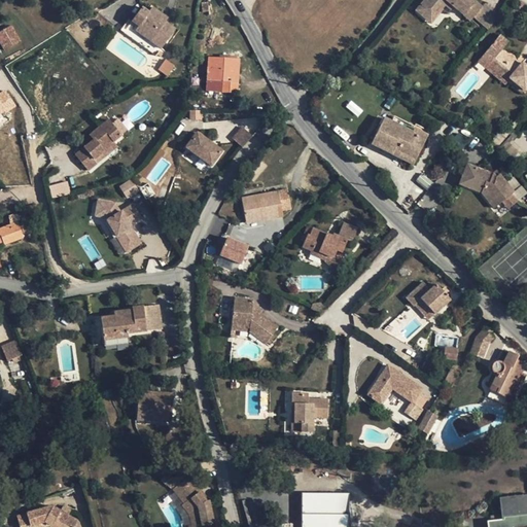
[(491,23),(492,21),(481,10),(479,10),(477,10),(476,11),(463,0),(424,0),(423,1),(421,0),(419,0),(409,11),(420,22),(432,8),(435,11),(440,8),(445,13),(448,10),(457,20),(461,15),(468,22),(483,32),(491,23)]
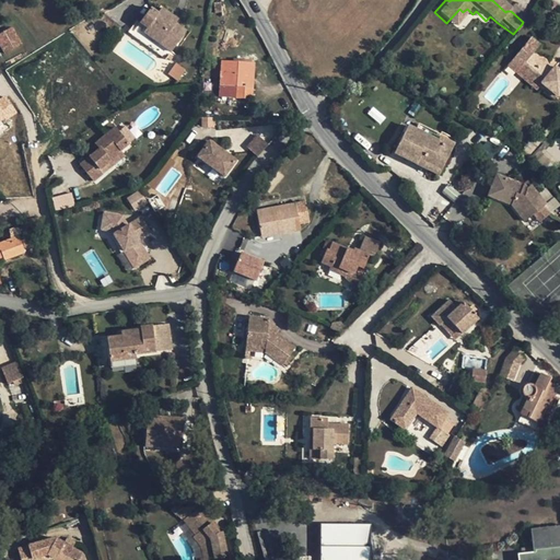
[(158,13),(150,8),(139,22),(147,27),(143,32),(172,50),(186,31),(175,23),(178,19),(161,8),(158,13)]
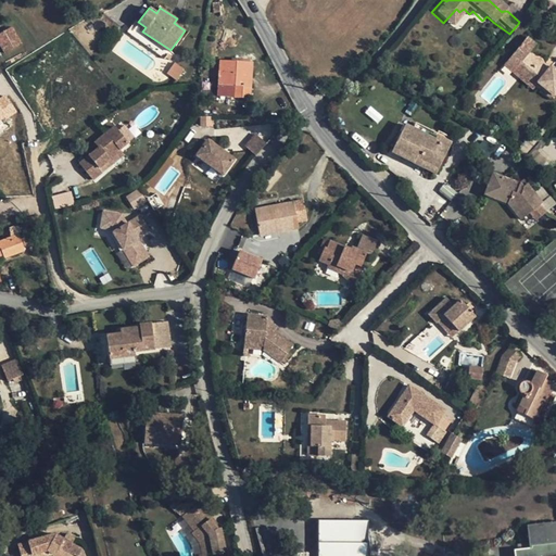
[(446,26),(459,12),(456,9),(443,23),(446,26)]
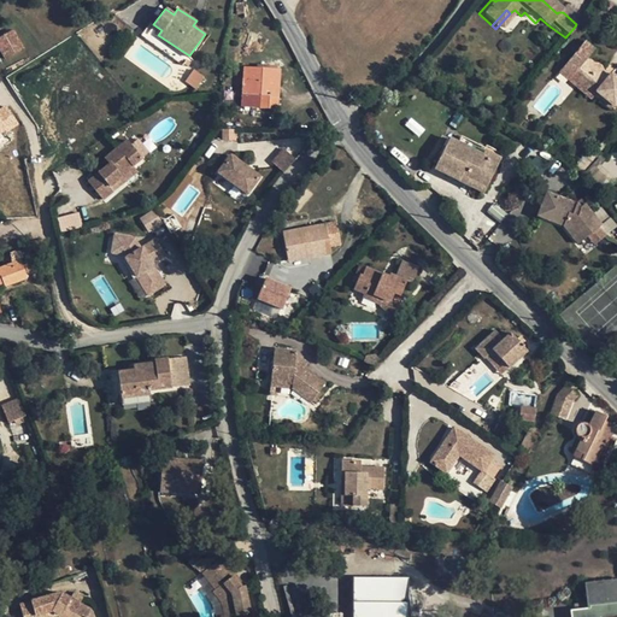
[(545,30),(548,25),(540,18),(535,23),(545,30)]
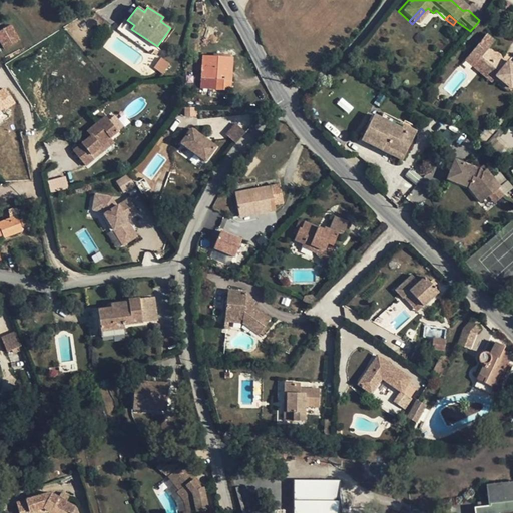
[(12,26),(0,32),(0,42),(4,49),(19,40),(12,26)]
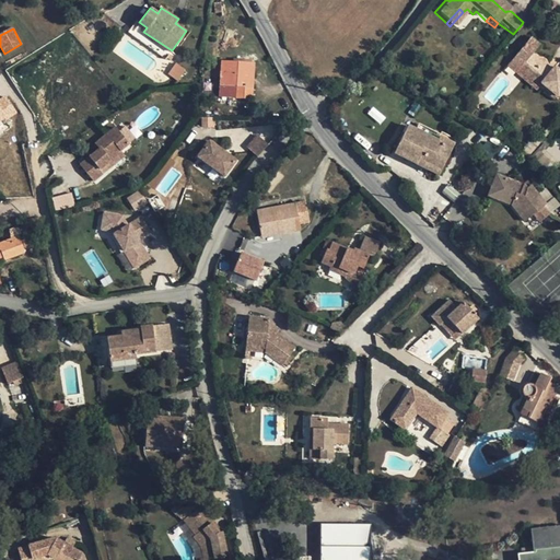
[(525,42),(510,59),(516,67),(512,71),(532,91),(535,88),(549,101),(559,89),(559,81),(549,71),(545,77),(540,71),(540,69),(541,67),(540,63),(539,62),(536,61),(534,61),(532,62),(526,58),(534,50),(525,42)]
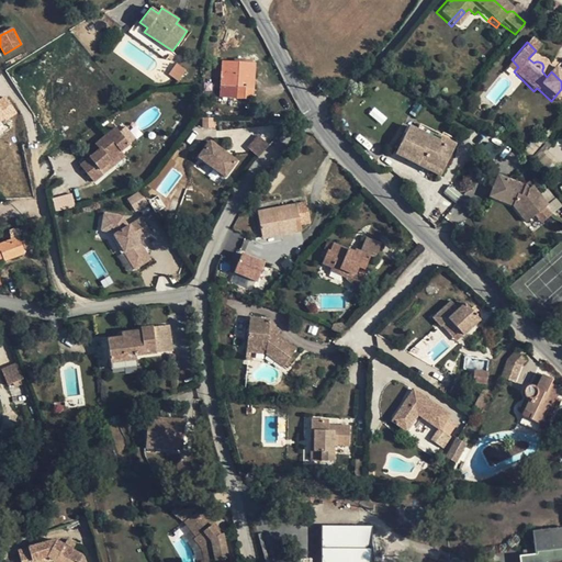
[(506,65),(514,71),(518,67),(512,59),(506,65)]
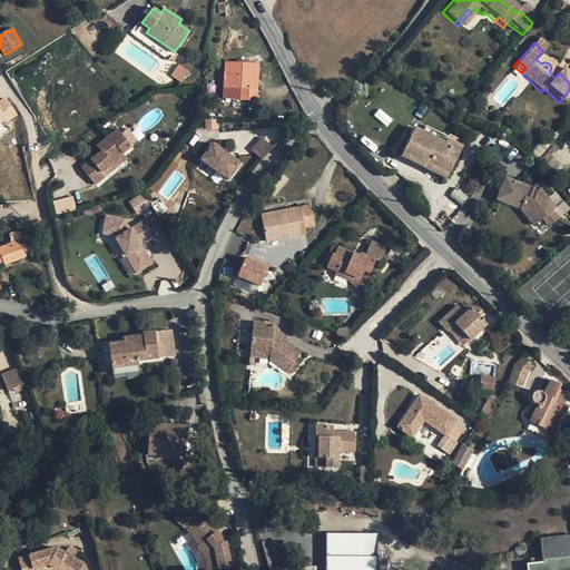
[(257,64),(225,61),(223,86),(242,87),(241,99),(255,100),(257,64)]
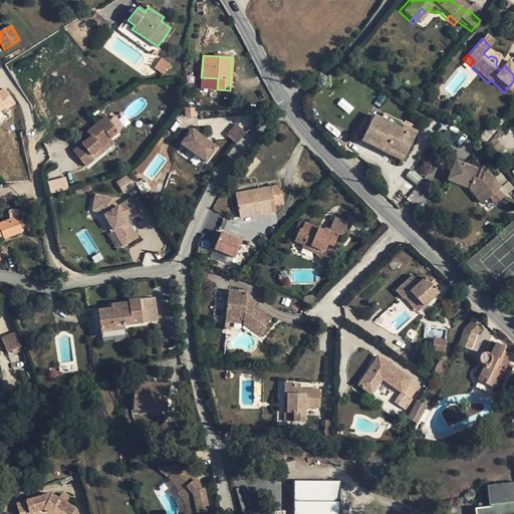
[(162,57),(155,67),(164,74),(171,64),(162,57)]
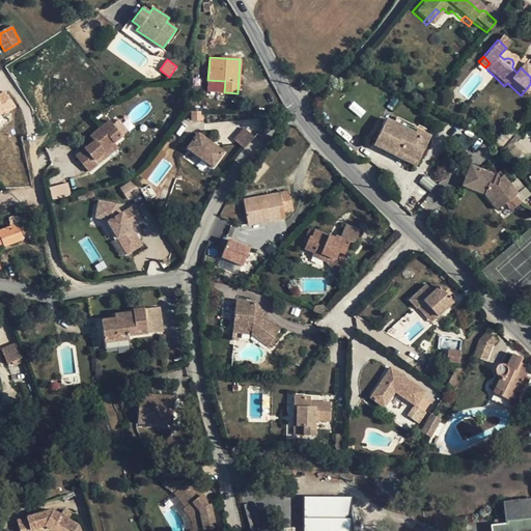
[(501,89),(504,86),(485,67),(482,72),(501,89)]
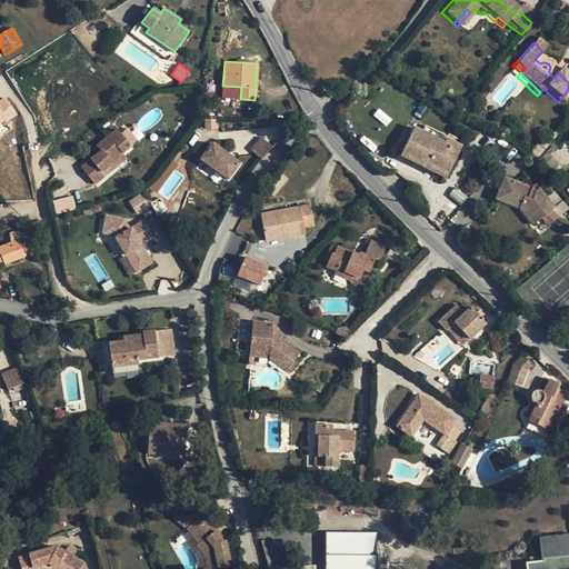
[(0,123),(17,113),(7,96),(0,99),(0,123)]
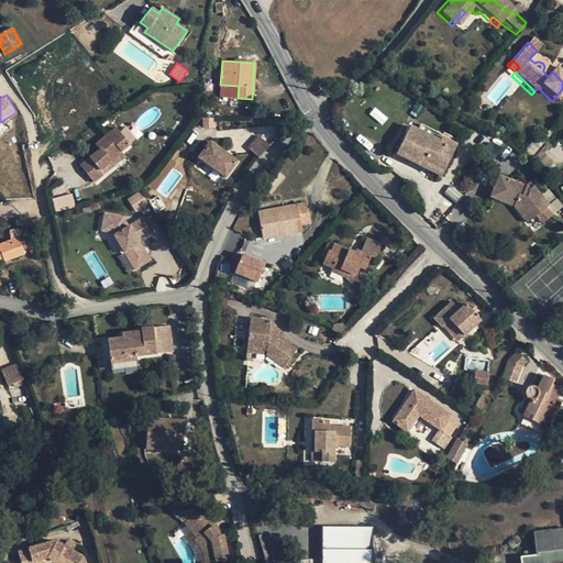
[(420,123),(417,129),(440,140),(442,135),(443,134),(420,123)]
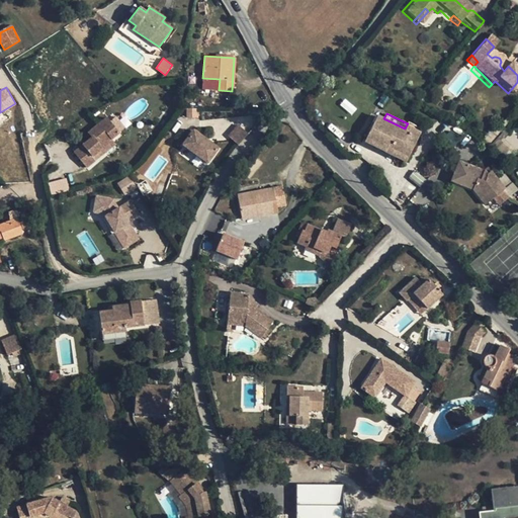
[(421,132),(407,124),(405,128),(383,118),(376,115),(364,142),(406,161),(421,132)]
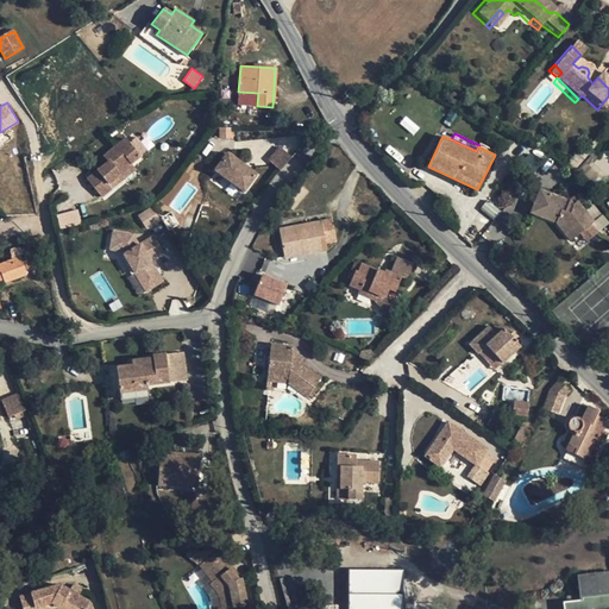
[(510,139),(502,136),(498,142),(507,145),(510,139)]
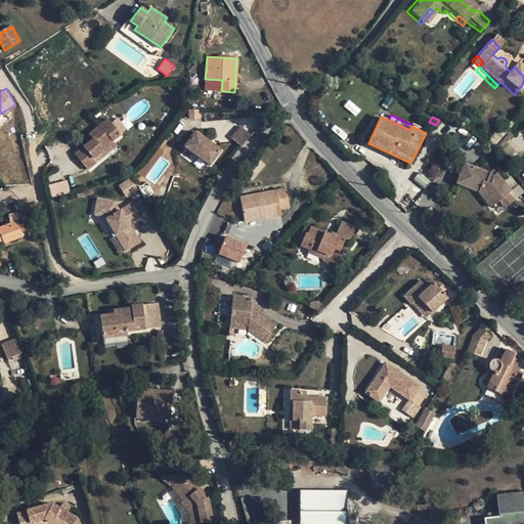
[(120,133),(112,124),(107,119),(89,134),(93,138),(74,155),(87,169),(97,161),(94,158),(102,150),(103,148),(113,141),(120,135),(120,133)]
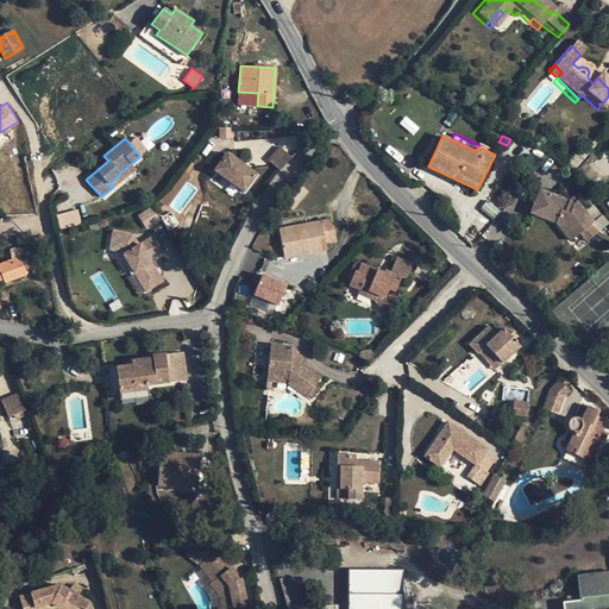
[(136,139),(130,144),(139,155),(145,150),(136,139)]
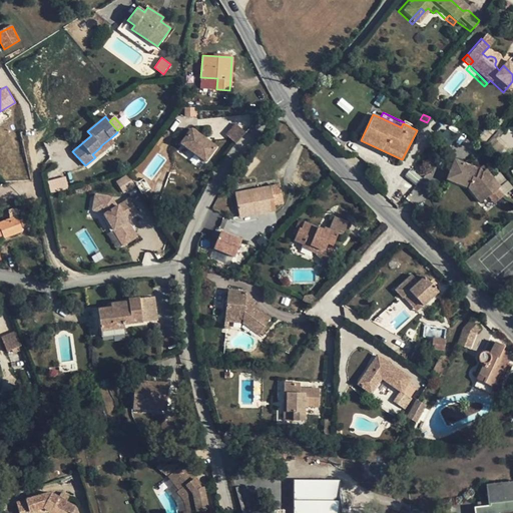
[(225,133),(235,143),(245,132),(235,123),(225,133)]
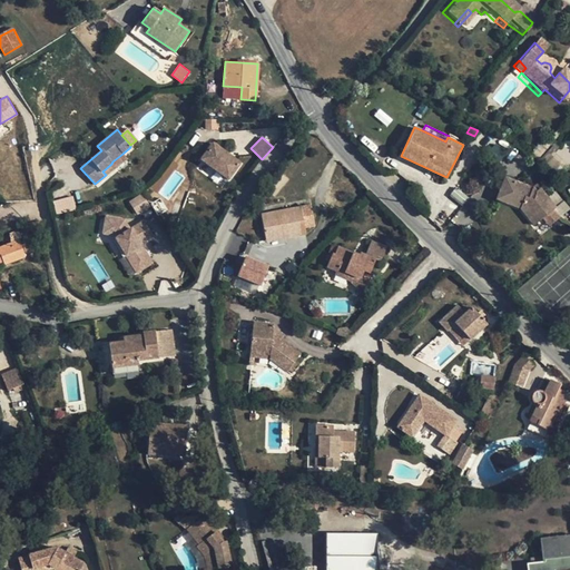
[(236,166),(210,145),(198,160),(225,180),(236,166)]
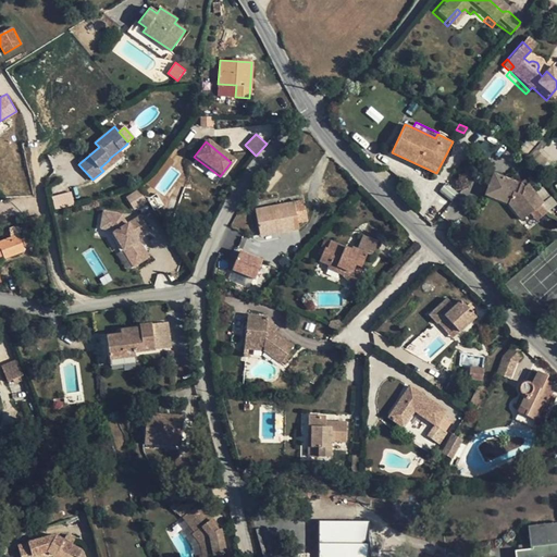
[(553,162),(537,149),(529,157),(545,171),(553,162)]
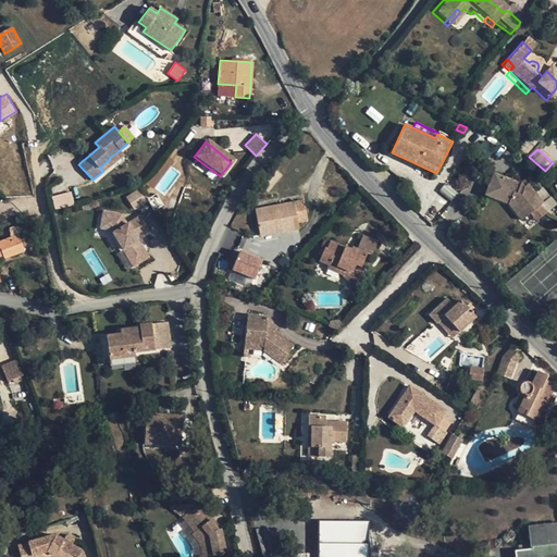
[(123,153),(120,150),(110,158),(109,160),(100,168),(103,171),(124,155),(123,153)]
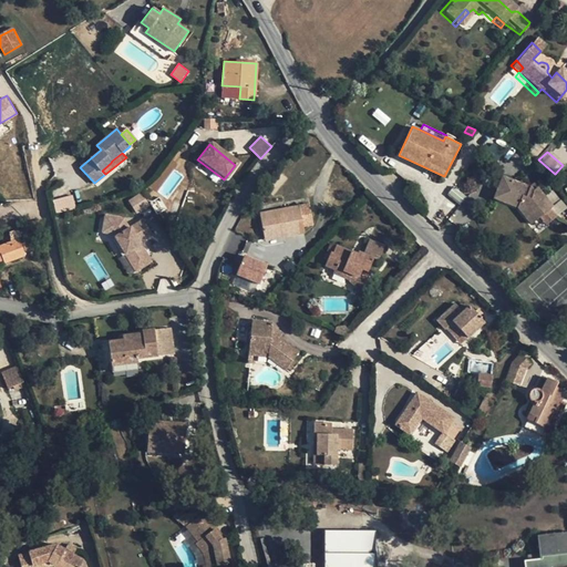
[(69,174),(48,193),(58,204),(79,186),(69,174)]
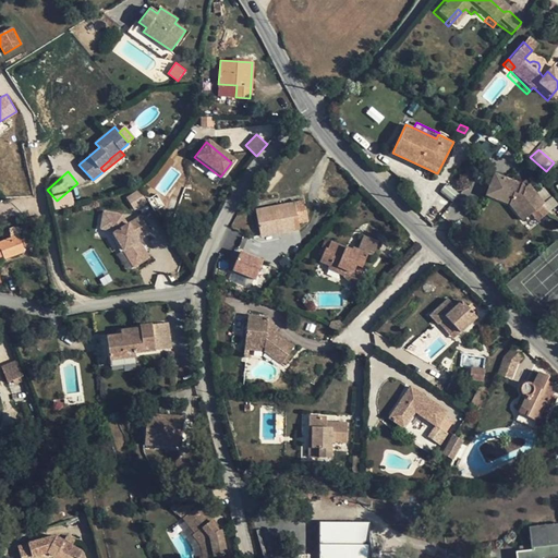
[(498,177),(490,196),(512,205),(528,221),(536,213),(545,206),(546,203),(531,186),(526,190),(522,186),(498,177)]
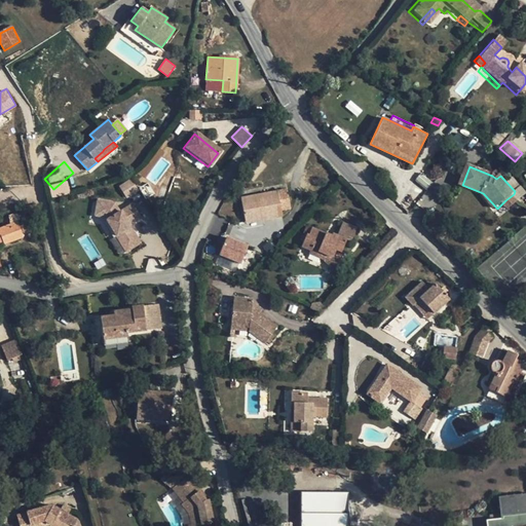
[(119,186),(126,197),(138,189),(130,178),(119,186)]
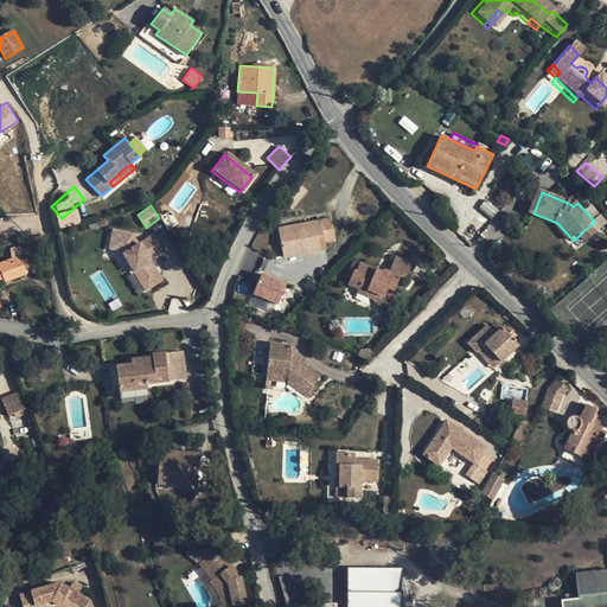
[(462,237),(471,246),(491,222),(479,212),(465,229),(467,231),(462,237)]
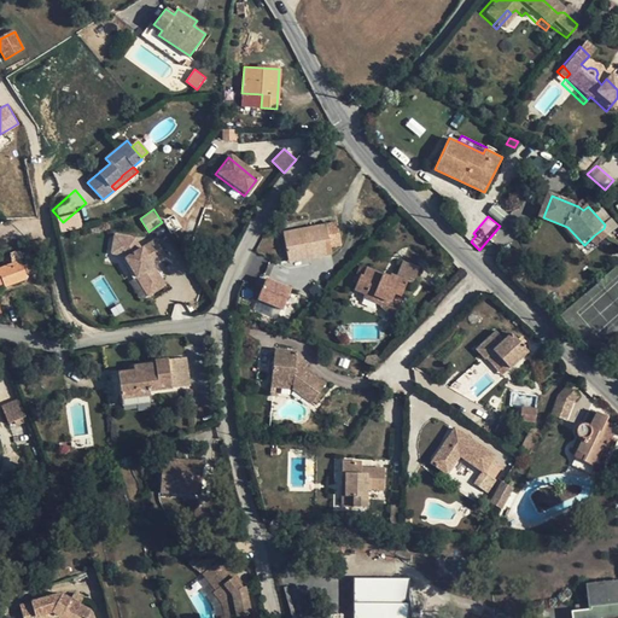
[(337,222),(324,225),(283,233),(287,257),(307,254),(308,257),(332,252),(331,248),(340,244),(337,222)]
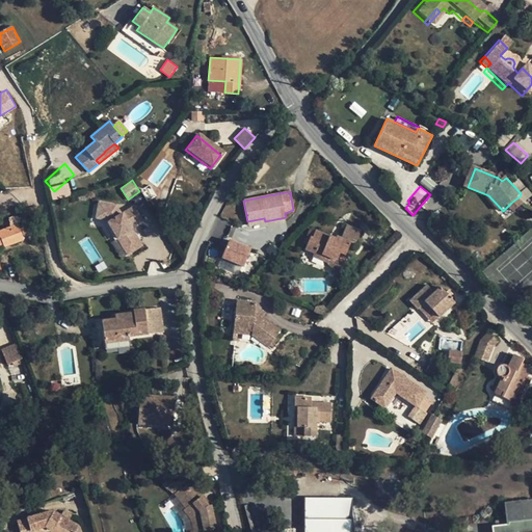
[(524,202),(520,196),(511,203),(516,208),(524,202)]
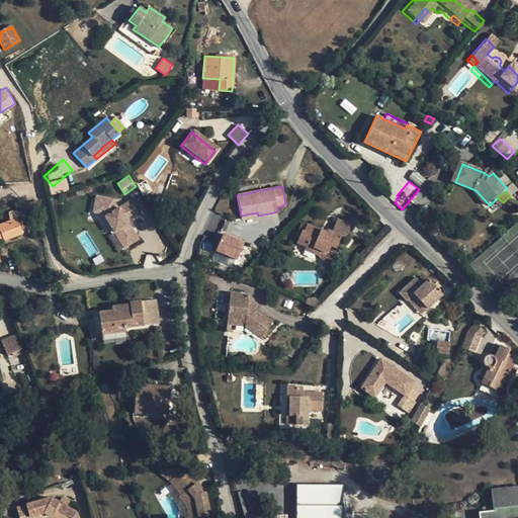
[(113,216),(116,197),(95,194),(93,212),(113,216)]
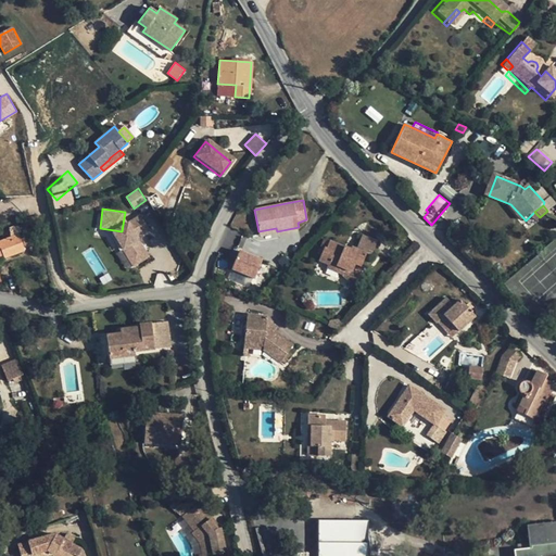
[(151,258),(140,236),(148,232),(140,216),(113,229),(130,267),(151,258)]
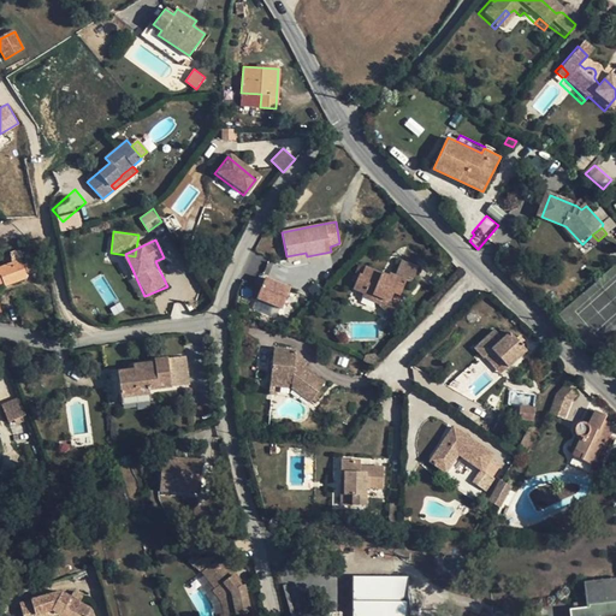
[(25,271),(30,270),(28,264),(24,265),(23,264),(17,250),(13,253),(15,259),(10,260),(11,264),(0,267),(0,283),(3,282),(5,285),(27,276),(25,271)]
